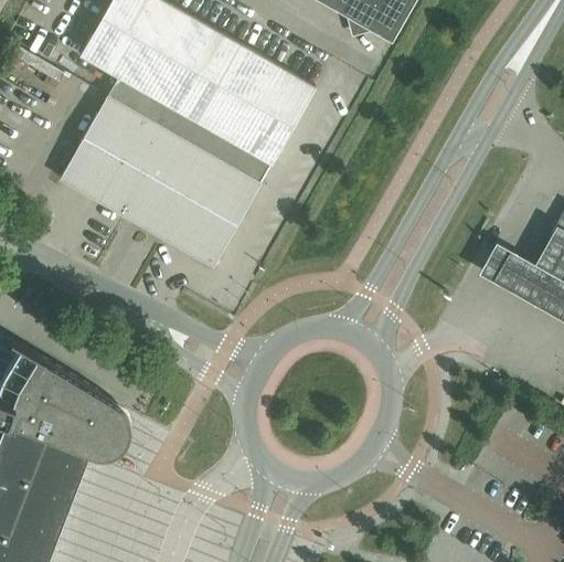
[(139,114),(262,184),(316,88),(160,0),(112,0),(81,55),(118,77),(108,96),(139,114)]
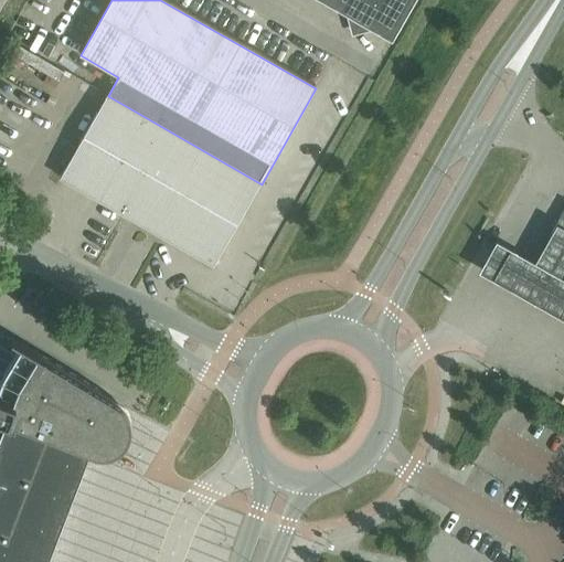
[(315,0),(392,44),(416,0),(315,0)]
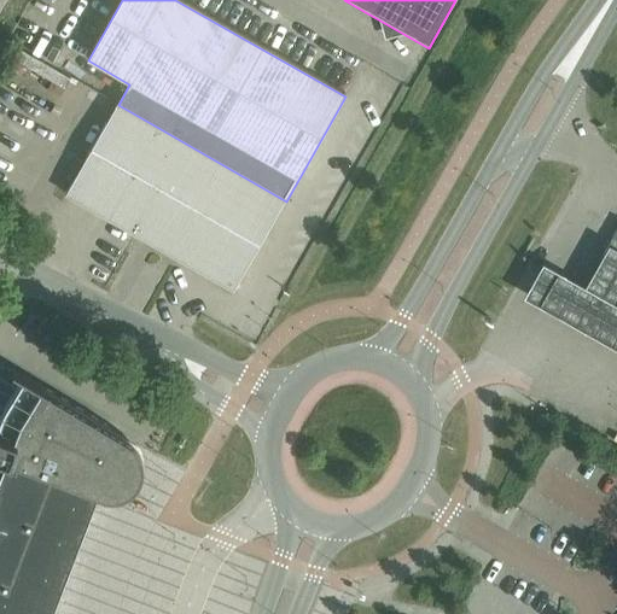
[(152,124),(118,105),(67,197),(234,292),(286,202),(152,124)]
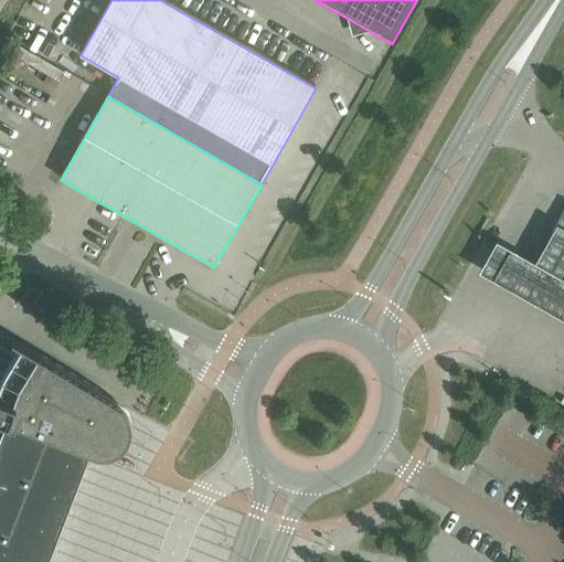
[(563,213),(553,233),(563,239),(563,213)]
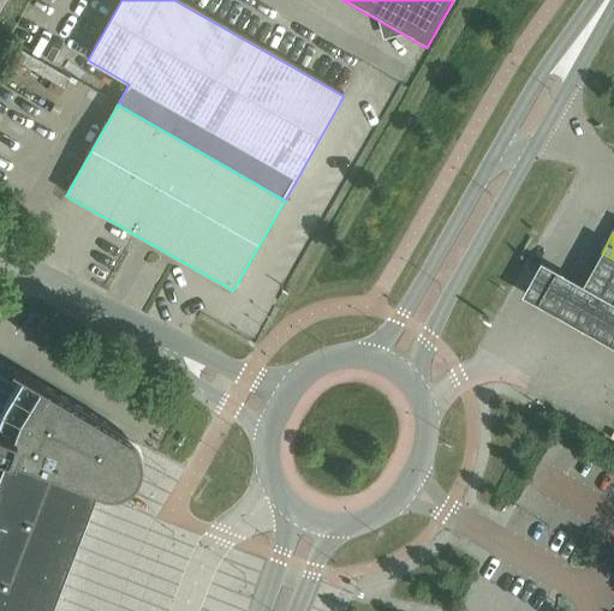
[(613,251),(608,249),(585,288),(544,265),(525,299),(613,347),(613,251)]
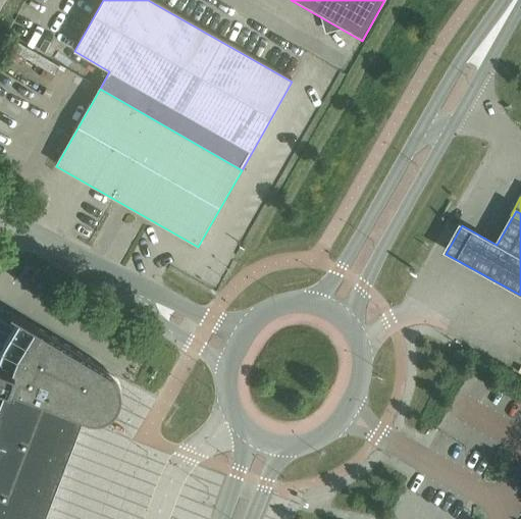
[(94,367),(94,366),(93,365),(93,363),(92,362),(11,314),(10,315),(19,321),(2,350),(0,356),(0,518),(45,518),(61,478),(84,419),(89,421),(93,421),(98,421),(102,420),(106,419),(110,416),(114,413),(116,410),(119,406),(120,402),(121,397),(121,393),(120,387),(118,383),(116,381),(114,379),(112,378),(109,378),(106,377),(103,378),(94,372),(94,370),(95,369),(94,367)]
